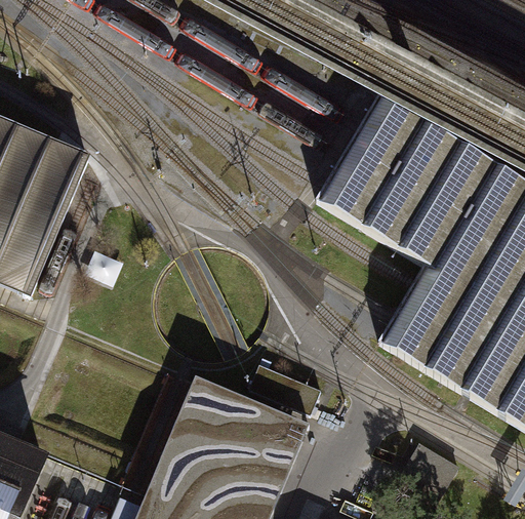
[(524,177),(378,90),(359,123),(341,153),(324,181),(314,198),(426,266),(416,280),(397,314),(381,338),(524,424),(524,177)]
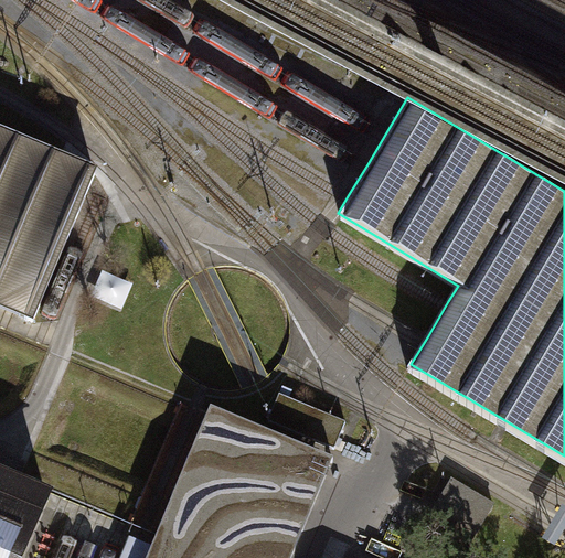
[(0,557),(19,557),(48,493),(20,481),(0,472),(0,302),(9,307),(33,317),(96,168),(0,128),(0,557)]
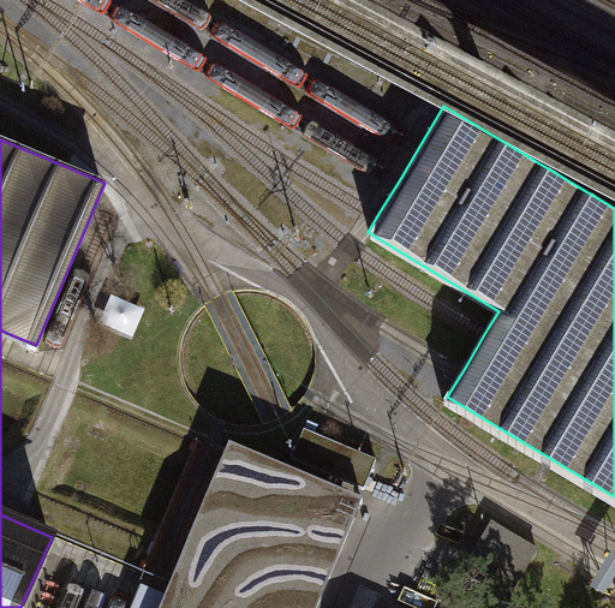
[(304,423),(292,453),(364,483),(377,453),(304,423)]
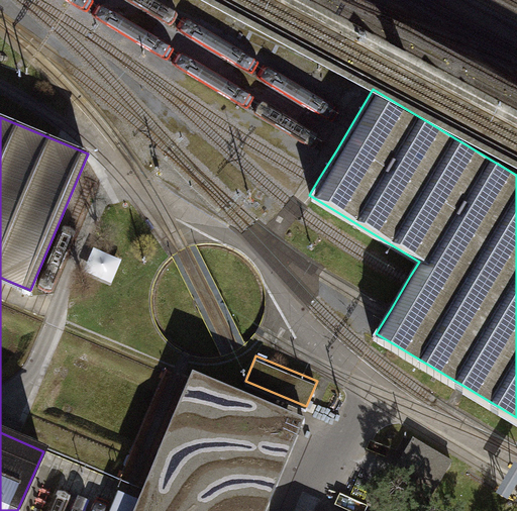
[(265,510),(305,416),(193,369),(133,510),(265,510)]
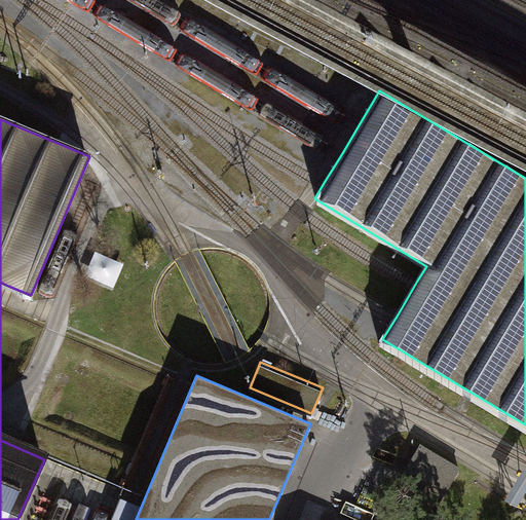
[(436,504),(459,465),(426,445),(403,484),(436,504)]
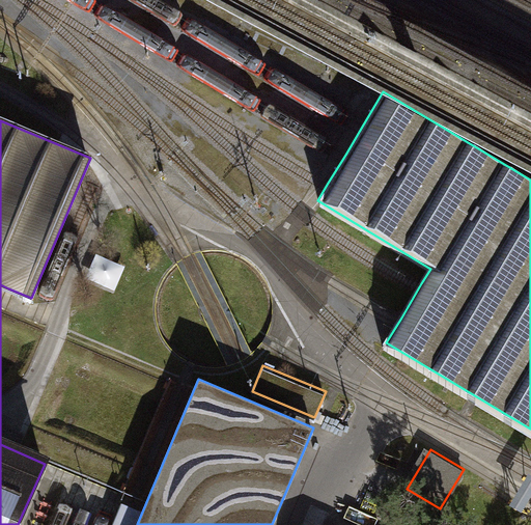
[(138,524),(145,509),(122,500),(112,524),(138,524)]
